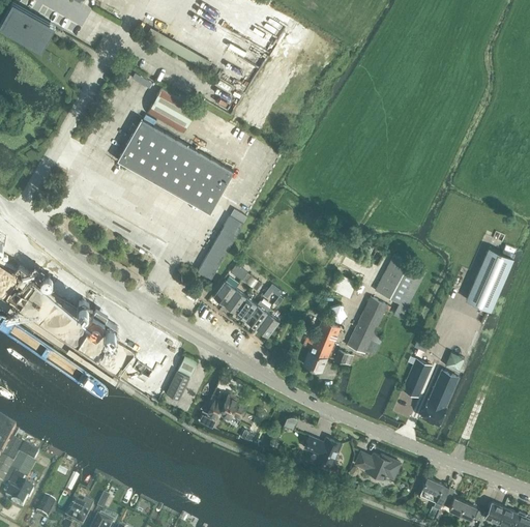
[(25,38),(35,45),(40,48),(41,47),(46,39),(47,39),(46,38),(52,28),(38,21),(35,19),(38,13),(33,11),(30,18),(27,17),(27,16),(26,16),(17,10),(17,9),(16,9),(16,10),(6,26),(7,27),(17,32),(18,33),(25,37),(25,38)]
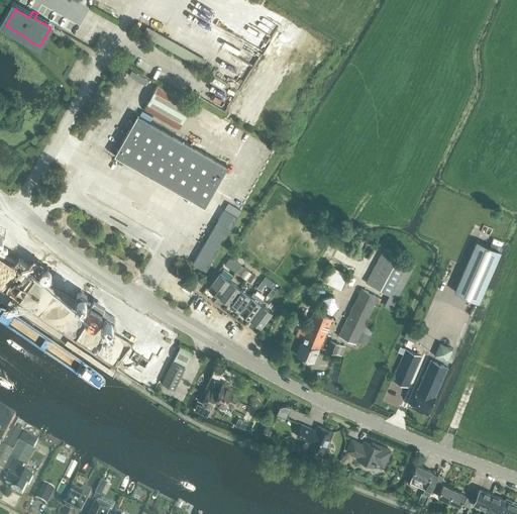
[(142,112),(179,132),(193,106),(158,86),(142,112)]
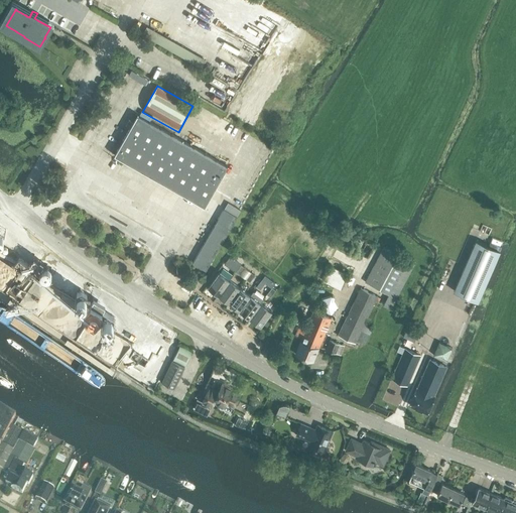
[(115,157),(206,210),(229,169),(137,117),(115,157)]
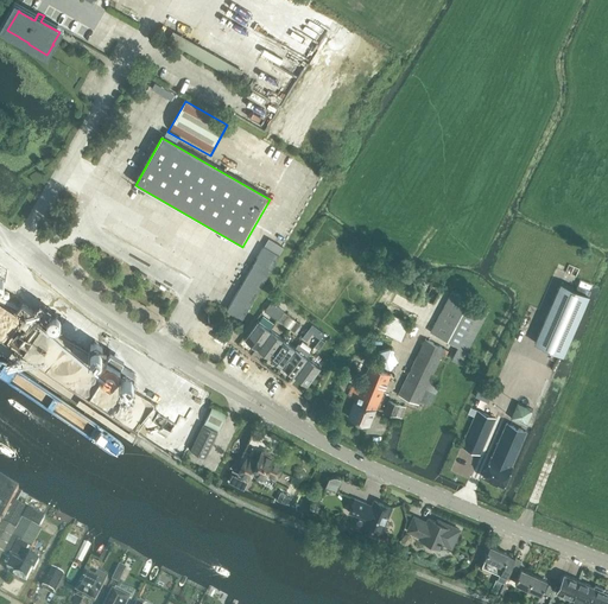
[(252,269),(227,312),(242,322),(267,279),(280,258),(279,258),(265,249),(264,249),(259,258),(257,262),(252,269)]
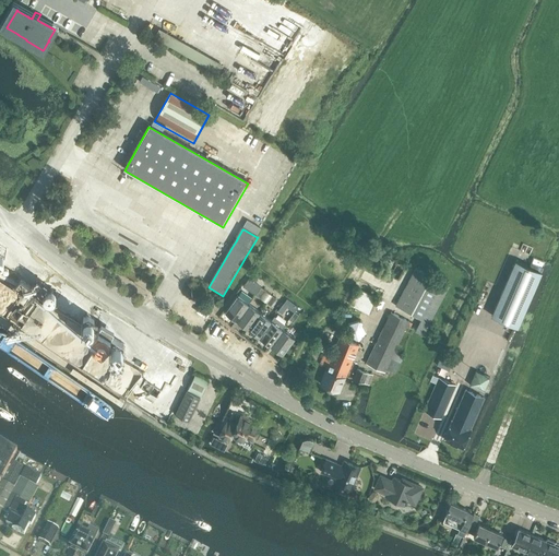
[(538,274),(515,264),(491,319),(518,330),(542,275),(538,274)]
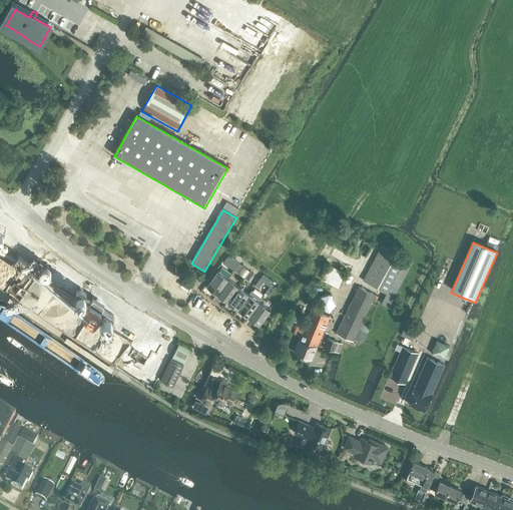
[(394,300),(412,265),(382,248),(364,284),(387,296),(383,304),(394,310),(398,302),(394,300)]
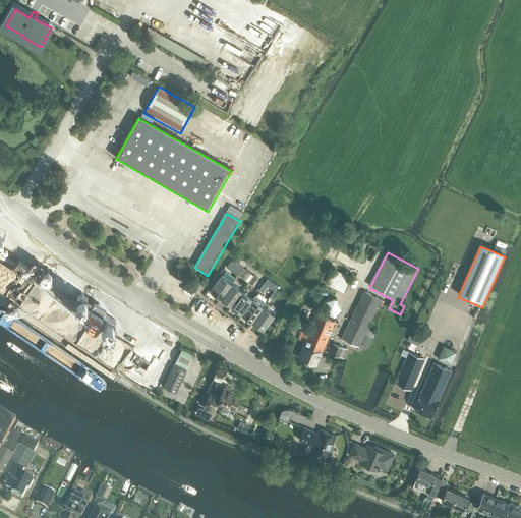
[(232,262),(228,269),(231,271),(236,265),(232,262)]
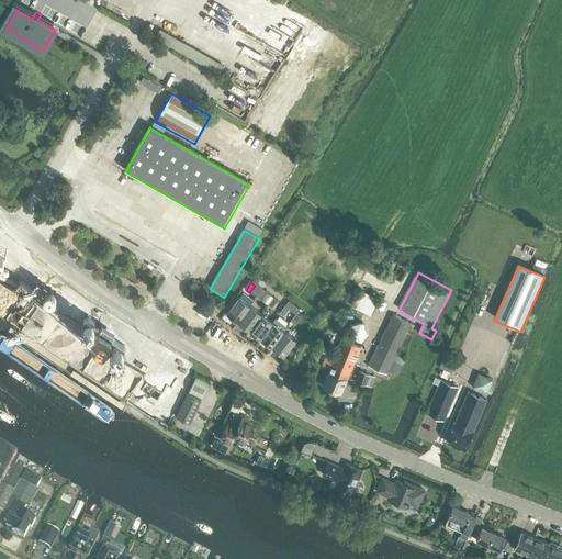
[(14,294),(24,300),(31,290),(21,283),(14,294)]
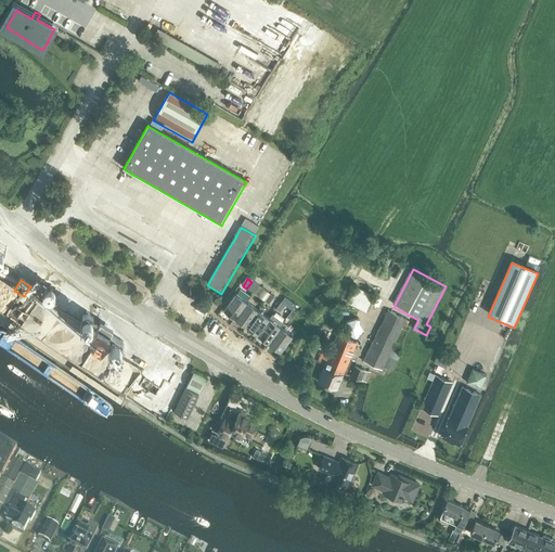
[(259,287),(254,295),(258,297),(263,291),(259,287)]
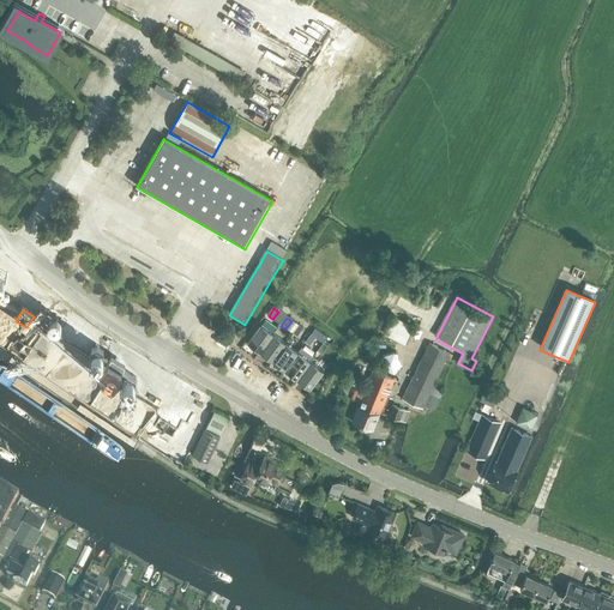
[(393,319),(385,337),(405,346),(414,328),(393,319)]
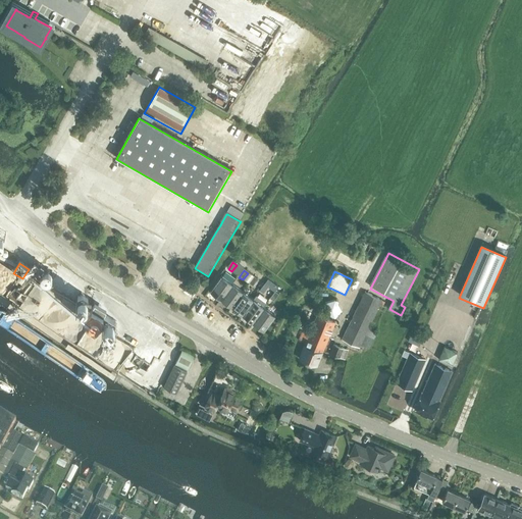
[(41,274),(40,279),(44,283),(50,280),(50,275),(46,272),(41,274)]
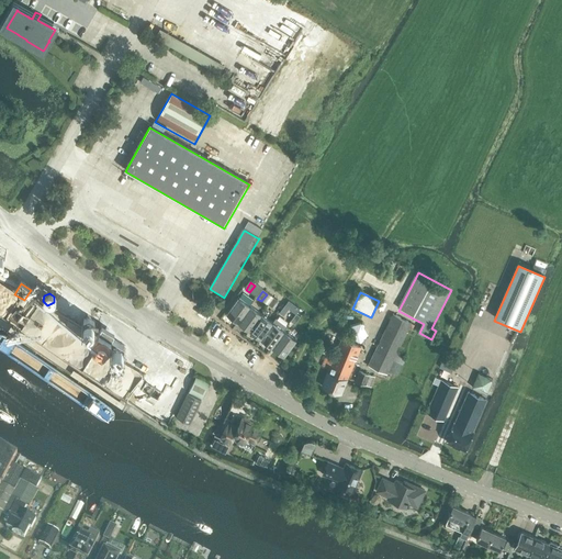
[(238,299),(226,315),(238,324),(250,308),(238,299)]
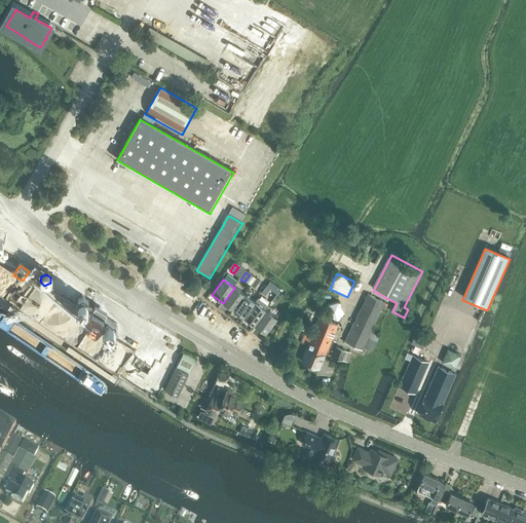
[(256,281),(251,287),(255,290),(260,283),(256,281)]
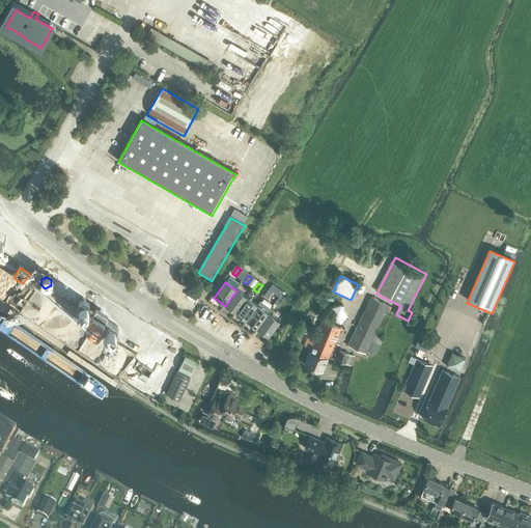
[(236,290),(225,306),(235,314),(247,299),(236,290)]
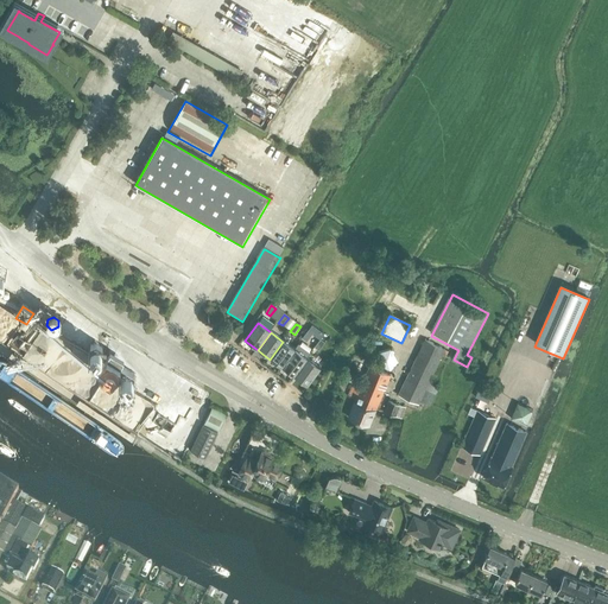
[(309,332),(303,341),(306,343),(312,336),(309,332)]
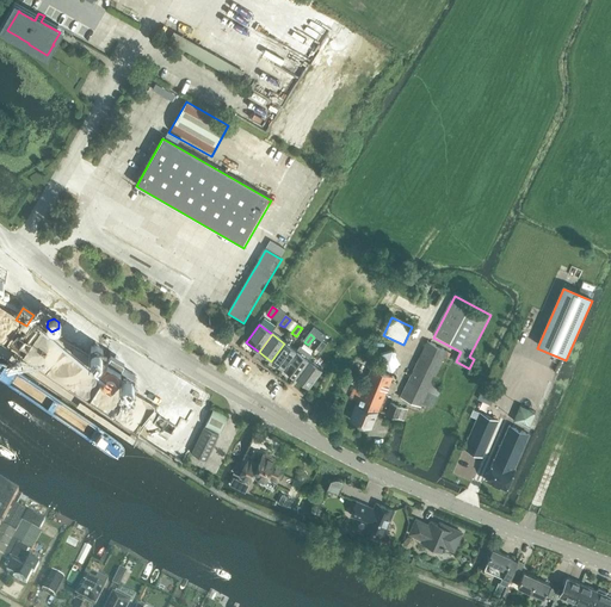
[(284,344),(271,361),(283,370),(296,352),(284,344)]
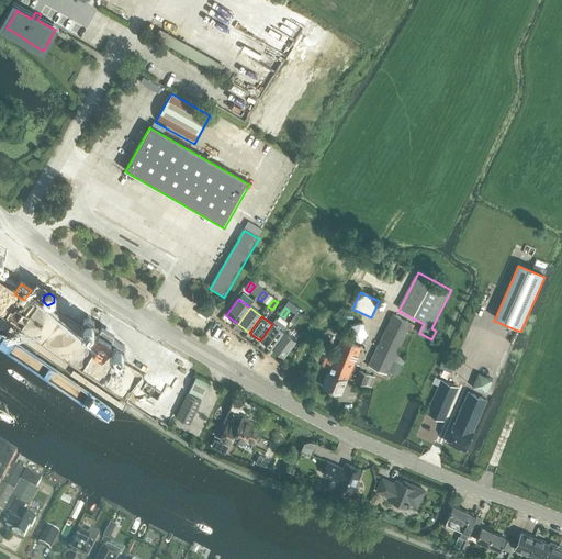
[(296,316),(291,323),(294,326),(300,319),(296,316)]
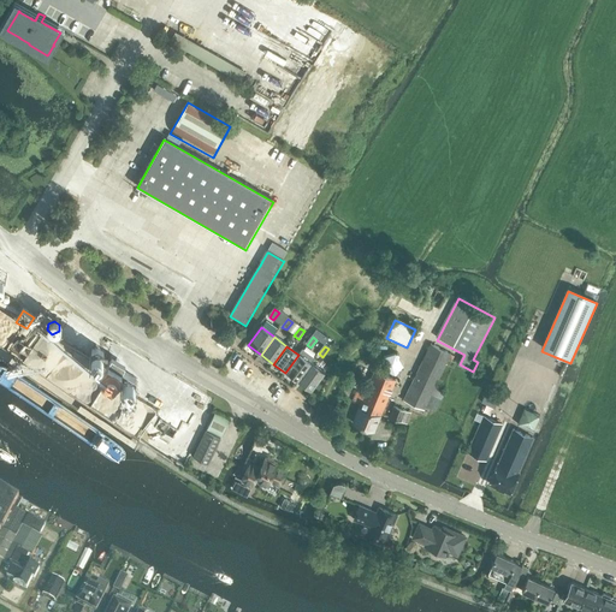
[(432,397),(451,357),(431,348),(404,403),(425,413),(427,408),(437,413),(442,402),(432,397)]
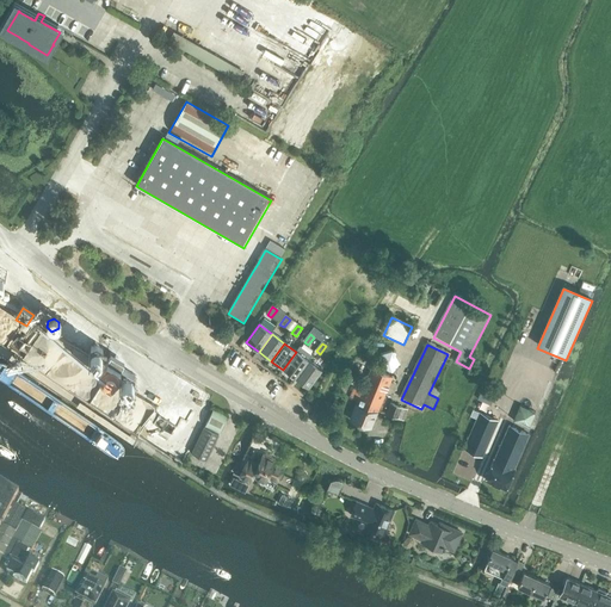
[(90,350),(90,357),(96,360),(102,358),(102,351),(97,347),(90,350)]
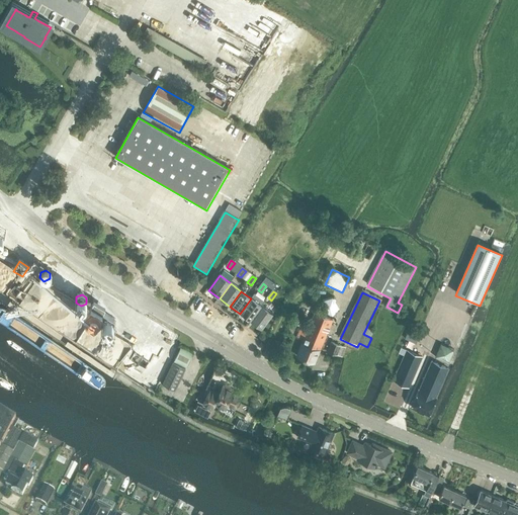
[(251,298),(240,314),(250,322),(262,307),(264,303),(254,295),(251,298)]
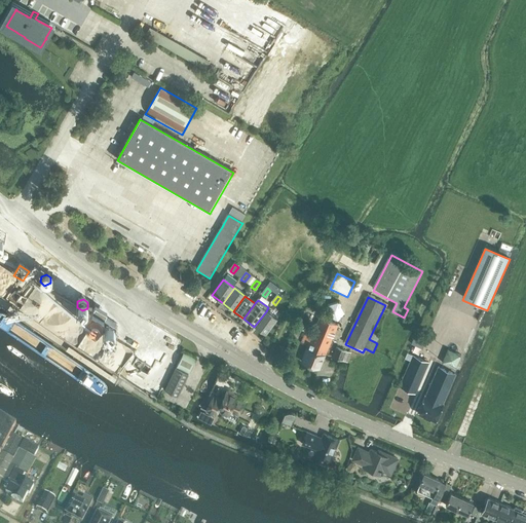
[(97,331),(109,338),(116,326),(91,311),(89,314),(84,323),(97,330),(97,331)]
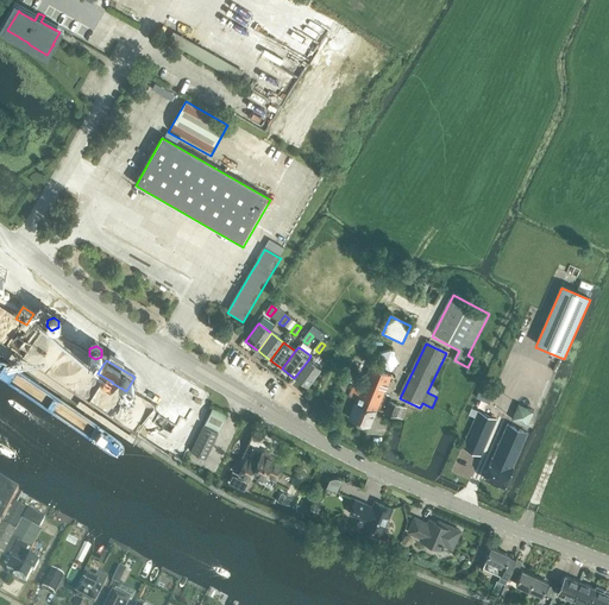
[(308,360),(294,378),(307,388),(320,369),(308,360)]
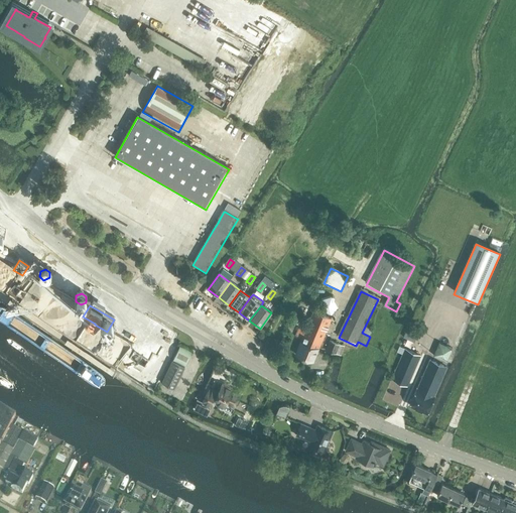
[(295,357),(313,364),(332,321),(313,313),(305,334),(299,331),(296,338),(302,341),(295,357)]
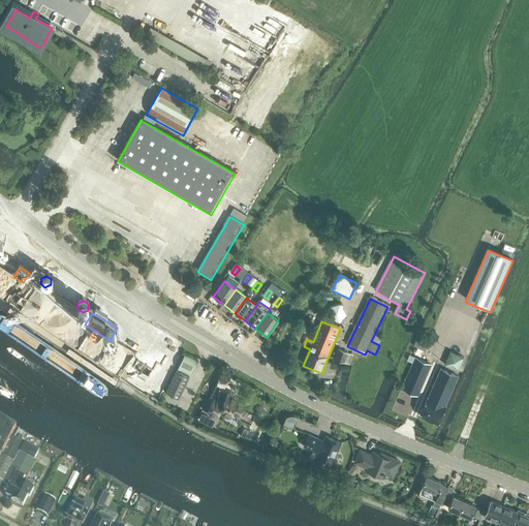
[(336,362),(349,367),(353,357),(339,351),(336,362)]
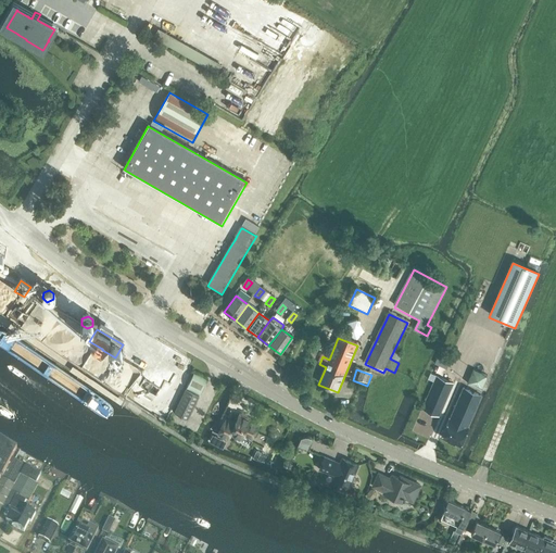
[(205,381),(192,375),(186,389),(199,396),(205,381)]
